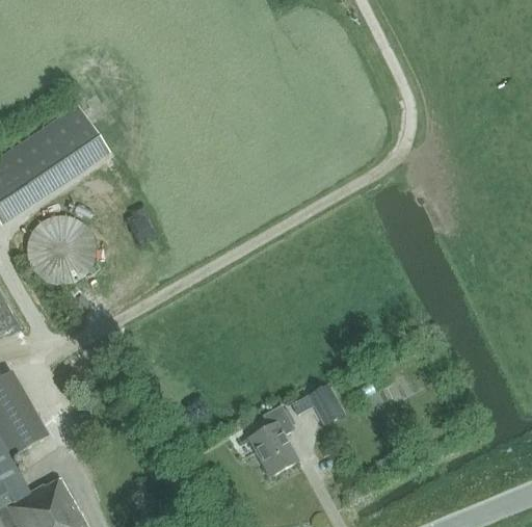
[(80,103),(0,156),(0,207),(105,137),(94,121),(84,107),(81,102),(80,103)]
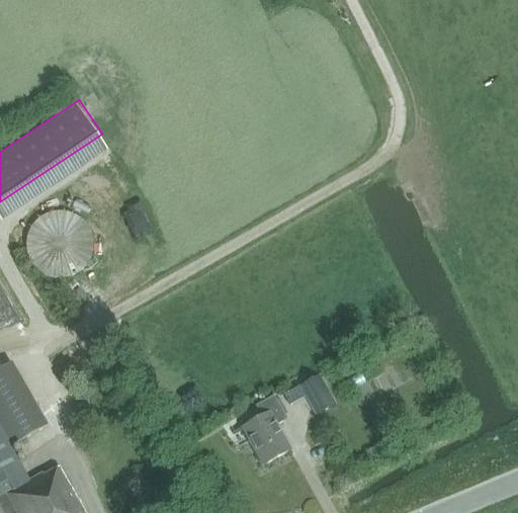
[(98,244),(98,243),(98,236),(96,230),(92,223),(89,219),(85,215),(79,211),(71,208),(65,207),(57,207),(51,208),(44,212),(37,217),(32,223),(29,228),(27,235),(26,243),(27,250),(29,257),(31,262),(36,268),(42,273),(47,275),(55,278),(61,279),(69,278),(75,277),(80,274),(87,270),(92,264),(95,258),(98,251),(98,244)]
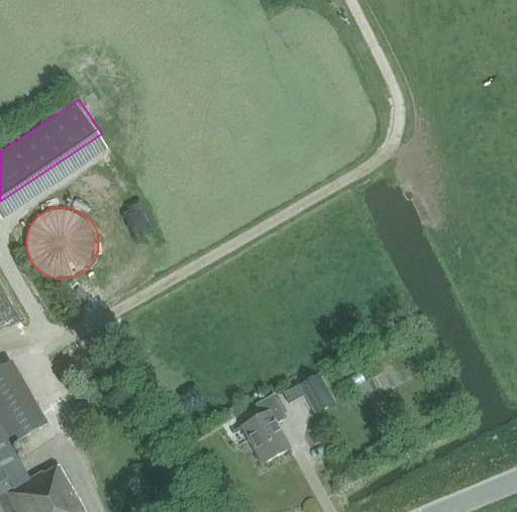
[(86,511),(59,464),(44,472),(43,470),(28,478),(9,443),(46,422),(11,359),(0,365),(0,511),(86,511)]
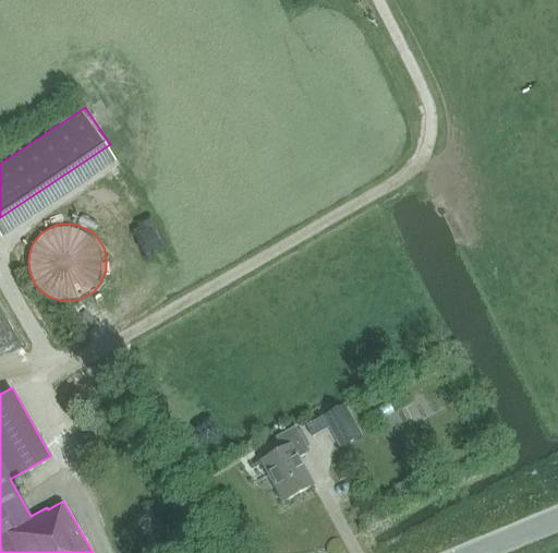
[(343,401),(322,415),(328,425),(338,445),(361,433),(343,401)]
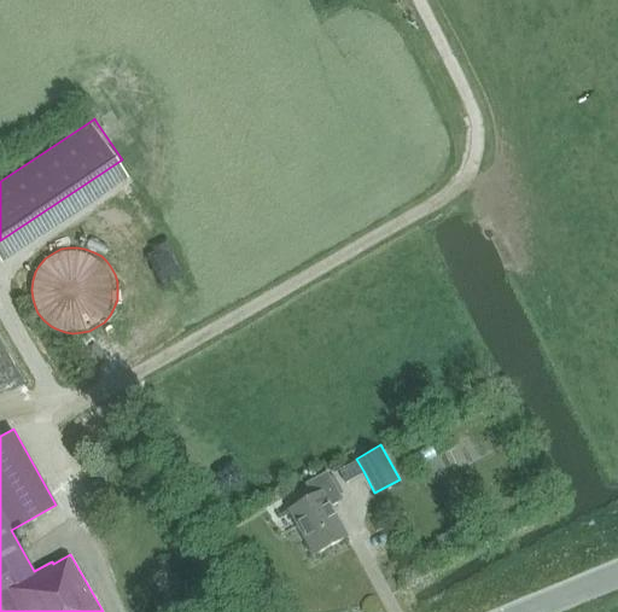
[(314,552),(347,535),(330,503),(342,497),(327,468),(305,481),(312,493),(287,505),(314,552)]
